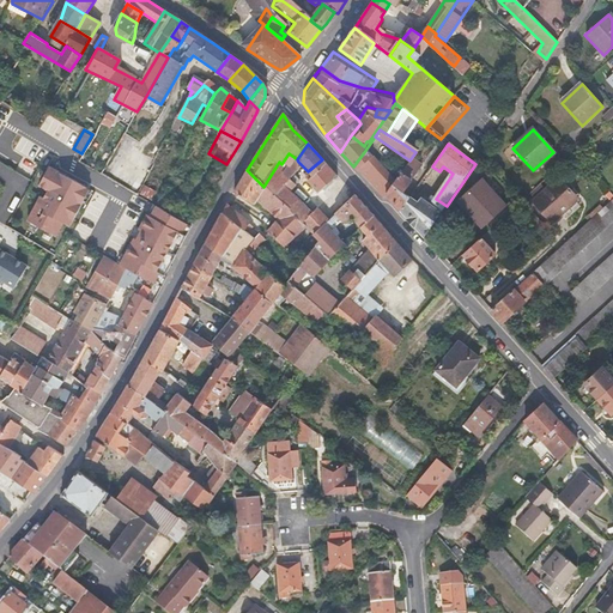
[(396,181),(375,162),(364,152),(353,167),(364,178),(383,200),(386,196),(396,181)]
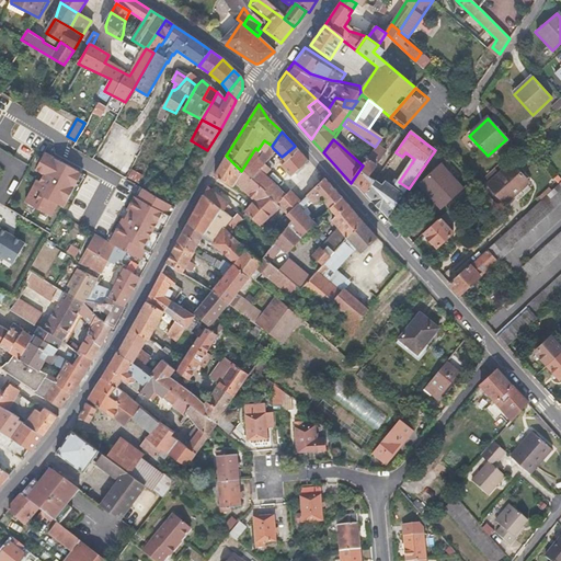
[(284,160),(297,149),(295,146),(282,157),(284,160)]
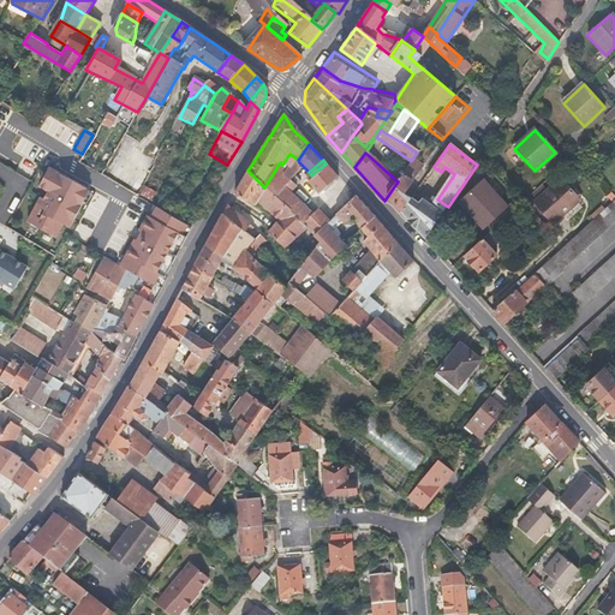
[(290,180),(304,167),(299,162),(287,178),(290,180)]
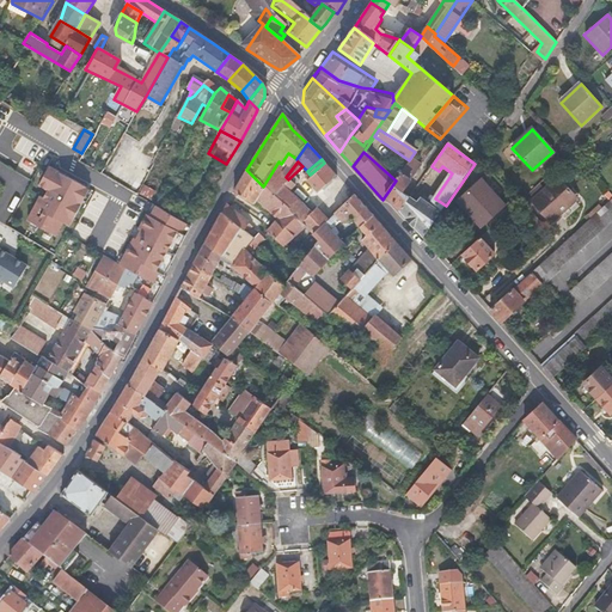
[(319,194),(337,177),(332,172),(324,163),(310,175),(306,179),(319,194)]
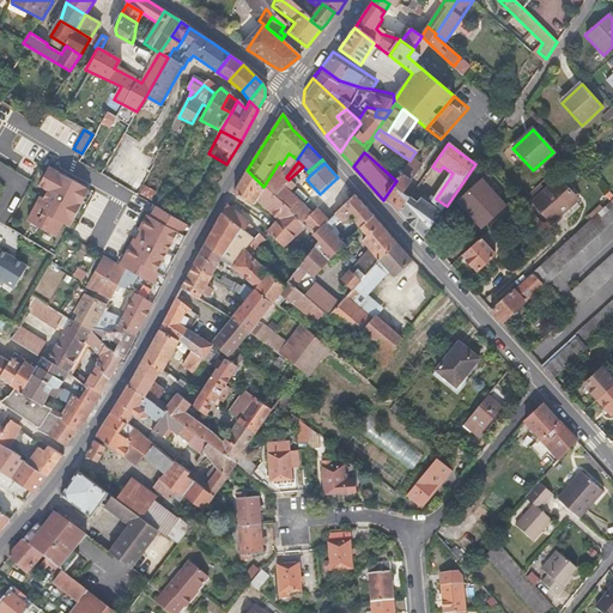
[(72,225),(90,189),(89,188),(90,186),(50,165),(41,186),(49,189),(46,198),(42,195),(29,220),(58,236),(65,222),(72,225)]
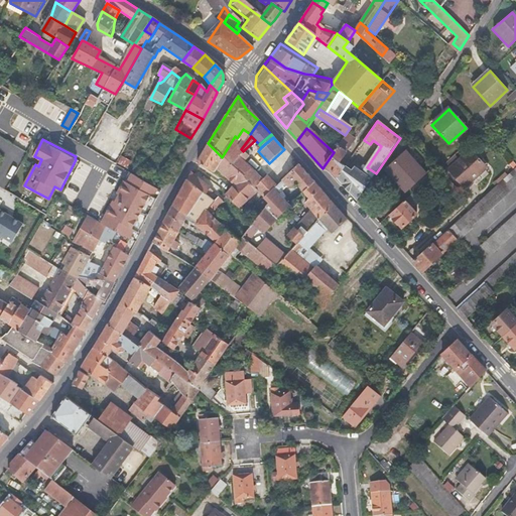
[(346,166),(340,163),(347,153),(345,152),(350,144),(343,139),(334,152),(325,165),(337,178),(345,168),(346,166)]
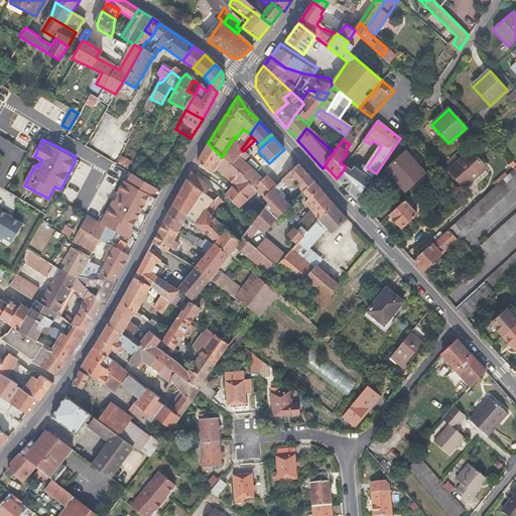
[(214,171),(223,157),(222,157),(208,143),(196,162),(212,174),(214,171)]
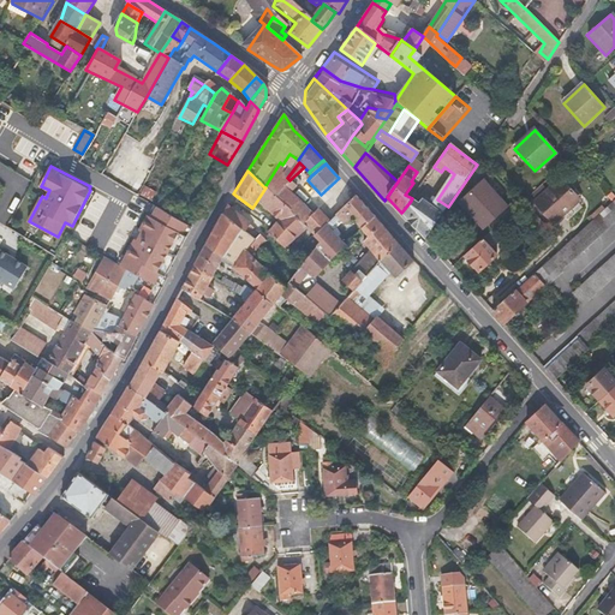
[(555,225),(581,201),(561,178),(535,203),(555,225)]
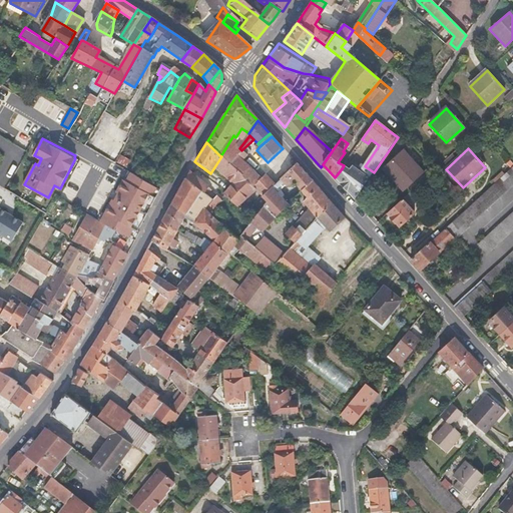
[(277,183),(267,173),(262,179),(240,159),(243,156),(244,152),(241,150),(231,161),(229,164),(246,180),(258,192),(263,197),(272,188),(277,183)]
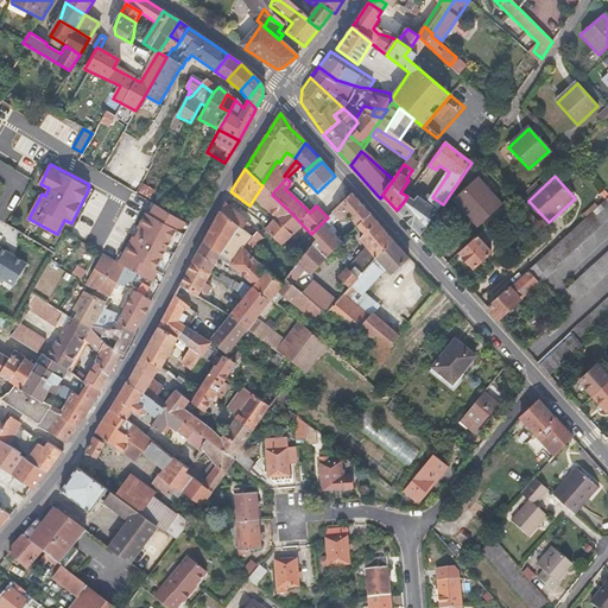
[(481,225),(502,204),(479,178),(457,198),(481,225)]
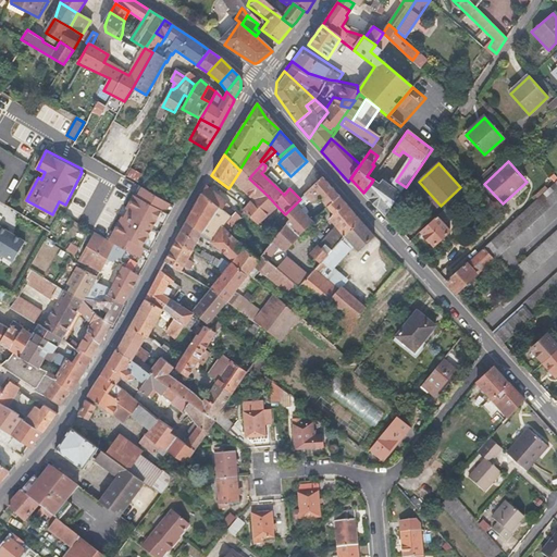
[(280,209),(268,196),(249,178),(240,170),(231,185),(251,200),(240,215),(257,226),(280,209)]
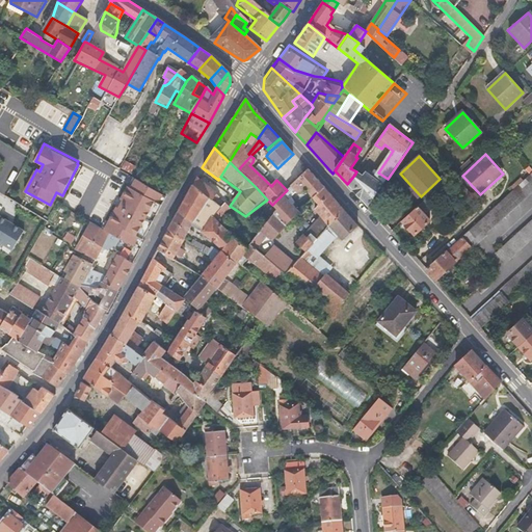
[(324,187),(307,169),(291,187),(299,195),(301,195),(306,191),(313,198),(324,187)]
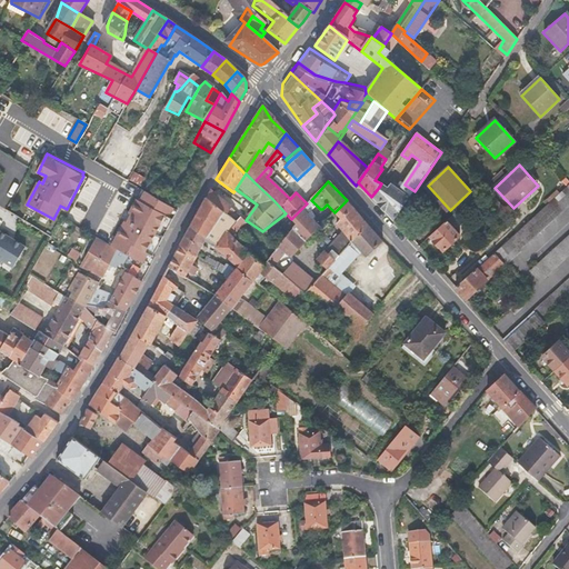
[(409,199),(415,191),(405,185),(399,192),(409,199)]
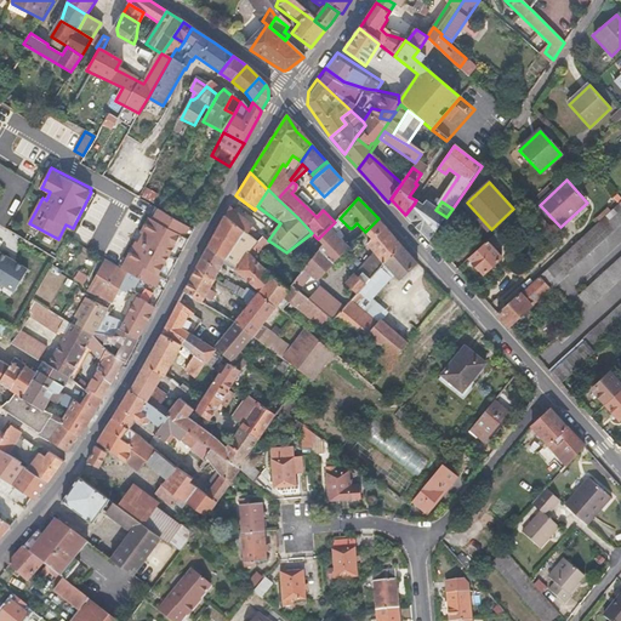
[(446,217),(436,210),(427,204),(423,209),(415,203),(405,215),(431,243),(446,217)]
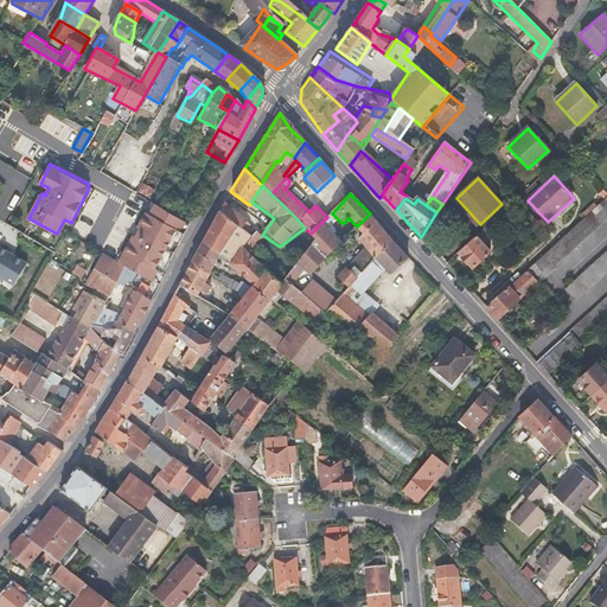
[(253,256),(259,248),(256,246),(259,242),(257,240),(256,237),(246,230),(236,243),(227,237),(230,231),(234,234),(240,225),(229,217),(236,208),(227,199),(219,211),(208,235),(204,242),(253,273),(256,268),(260,262),(253,256)]
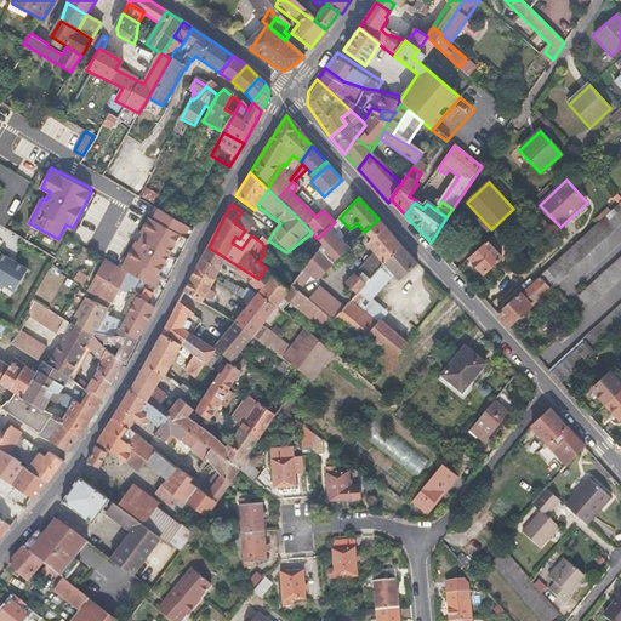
[(591,250),(620,222),(620,209),(616,205),(548,266),(560,280),(568,274),(568,272),(591,250)]
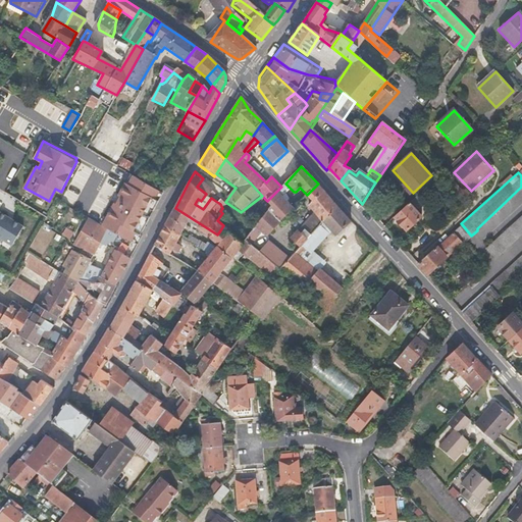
[(115,202),(108,218),(104,225),(108,227),(118,233),(135,243),(137,244),(163,193),(134,175),(129,185),(125,183),(119,195),(121,196),(118,204),(115,202)]
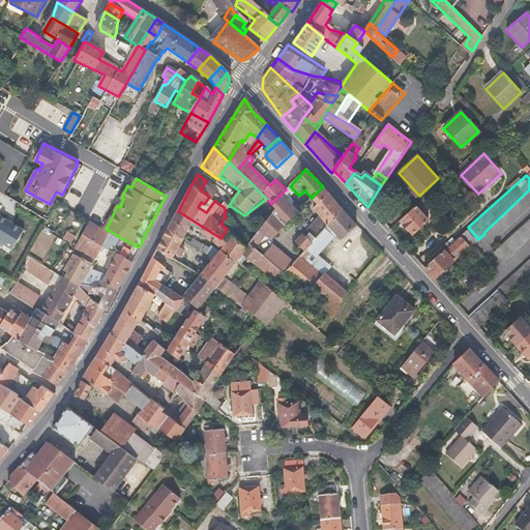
[(455,192),(447,182),(445,180),(439,185),(441,187),(449,197),(455,192)]
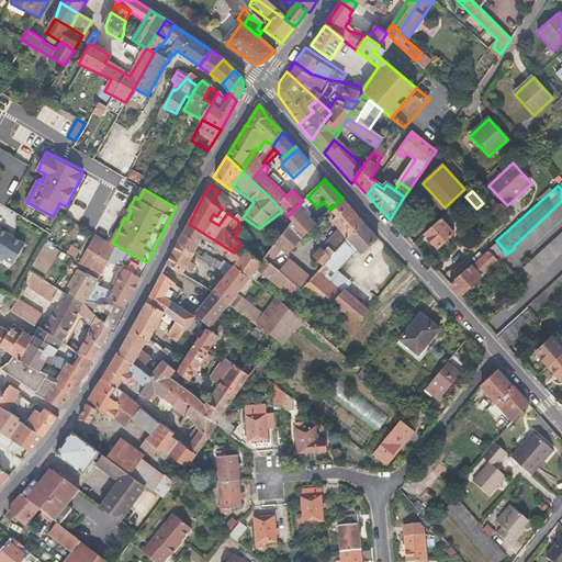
[(348,240),(363,223),(343,198),(330,210),(337,217),(333,223),(339,229),(312,258),(323,268),(326,263),(328,262),(338,251),(348,240)]
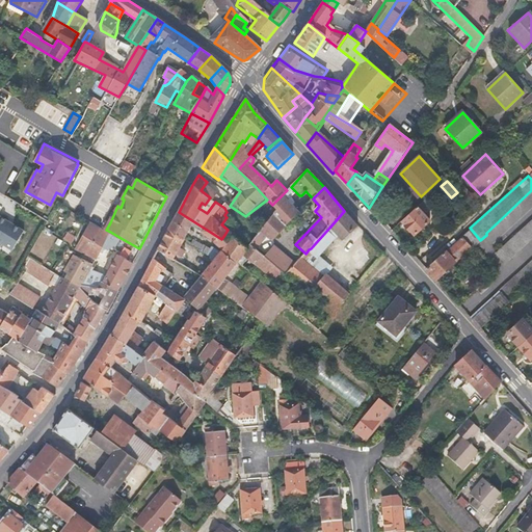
[(298,214),(282,195),(272,205),(278,211),(274,216),(286,227),(298,214)]
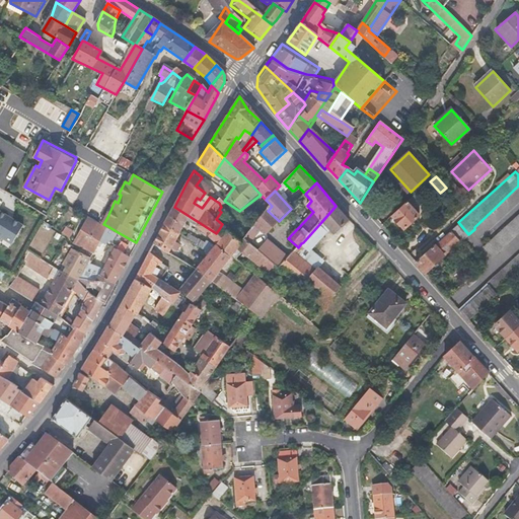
[(421,216),(408,202),(392,216),(405,230),(421,216)]
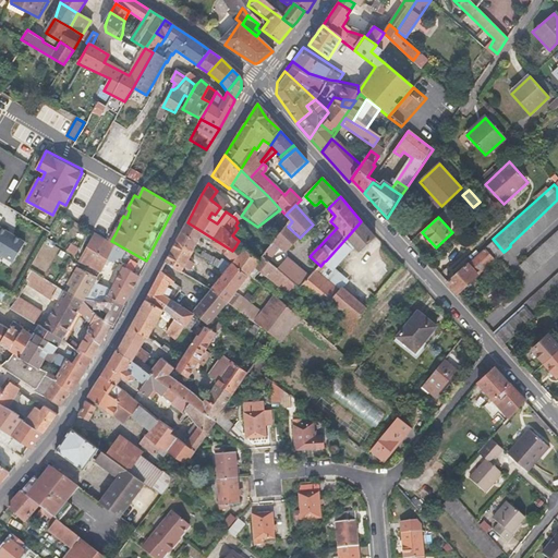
[(360,253),(375,239),(361,221),(346,239),(355,249),(360,253)]
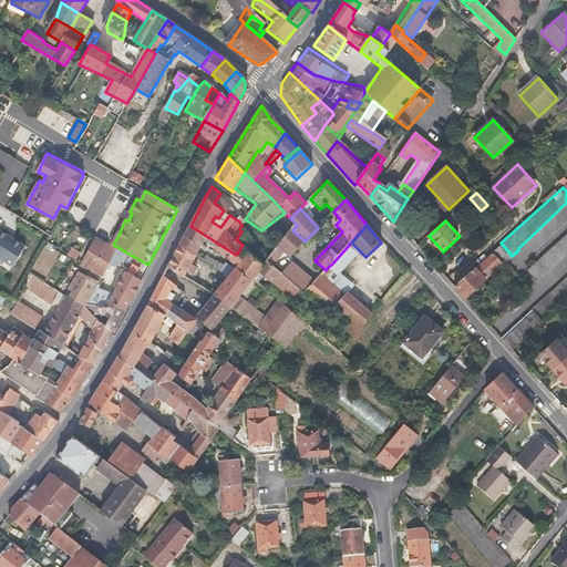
[(260,265),(239,250),(236,255),(191,226),(181,245),(179,246),(189,253),(193,246),(200,250),(204,245),(209,250),(237,269),(253,279),(256,272),(269,285),(271,282),(289,297),(297,288),(264,261),(260,265)]
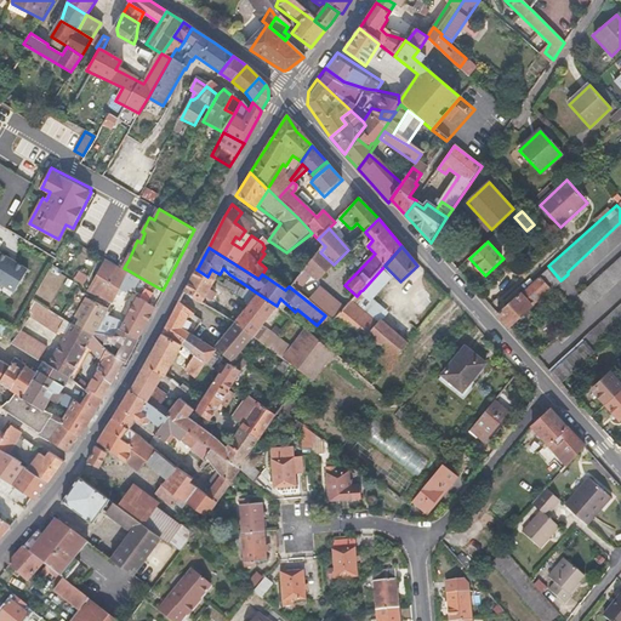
[(0,281),(16,291),(29,268),(16,261),(16,263),(10,260),(11,257),(1,252),(0,254),(0,252),(0,281)]
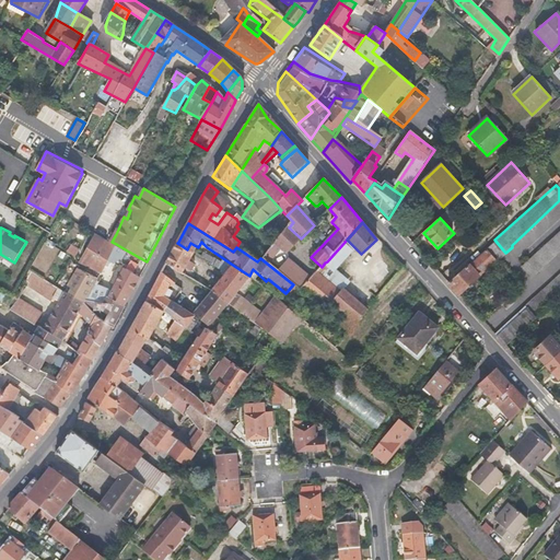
[(286,254),(301,238),(289,228),(269,248),(277,255),(281,251),(286,254)]
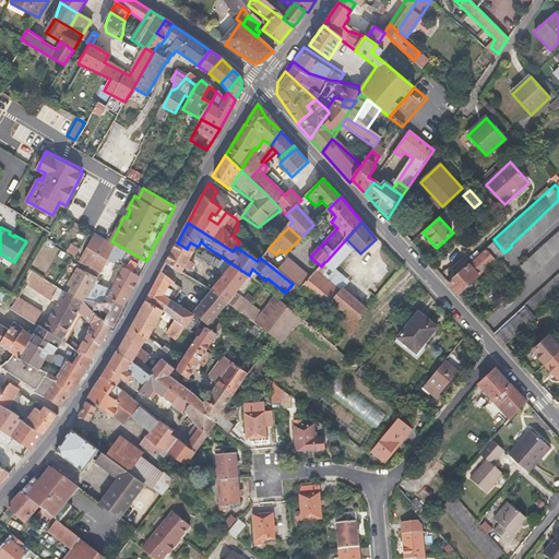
[(558,249),(558,228),(520,266),(530,277),(558,249)]
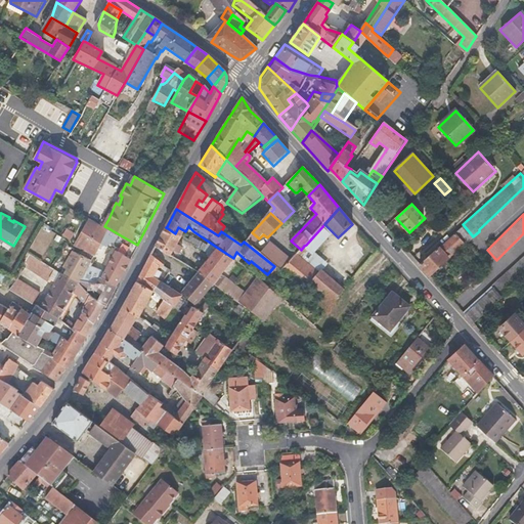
[(114,244),(119,234),(108,228),(104,226),(91,219),(78,246),(95,255),(100,245),(107,249),(108,246),(111,246),(112,244),(114,244)]
